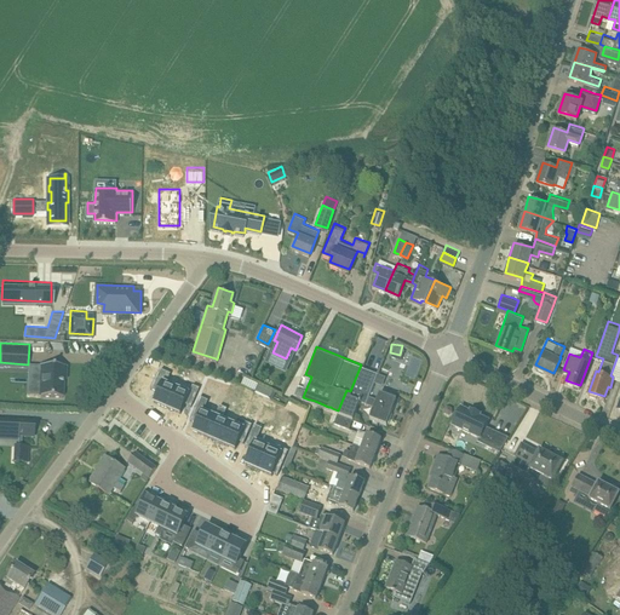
[(67,362),(40,361),(39,381),(41,381),(41,392),(63,394),(64,375),(67,375),(67,362)]
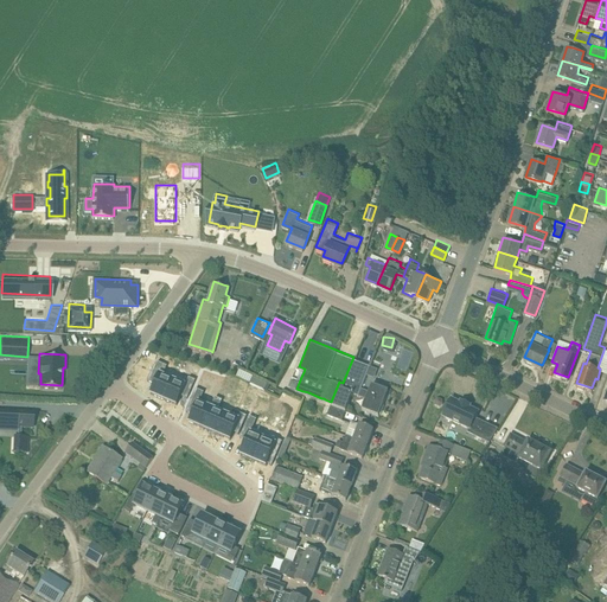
[(339,382),(331,402),(346,408),(352,390),(353,390),(358,392),(366,396),(362,407),(368,408),(378,412),(389,388),(372,380),(369,388),(362,385),(364,378),(366,371),(370,363),(365,360),(353,357),(343,383),(339,382)]
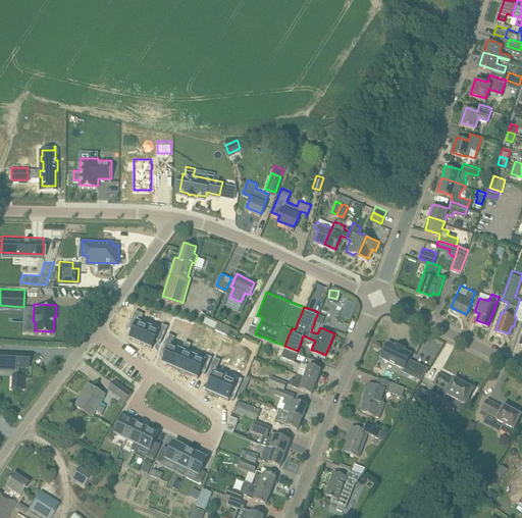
[(132,313),(126,324),(134,327),(129,335),(141,341),(148,323),(140,320),(144,312),(136,308),(132,313)]
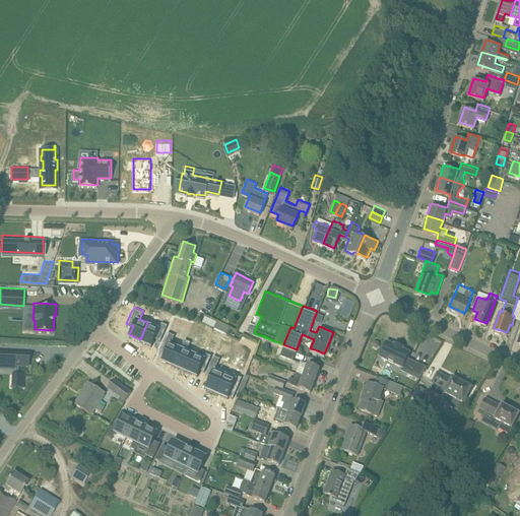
[(167,308),(163,317),(169,320),(173,311),(167,308)]
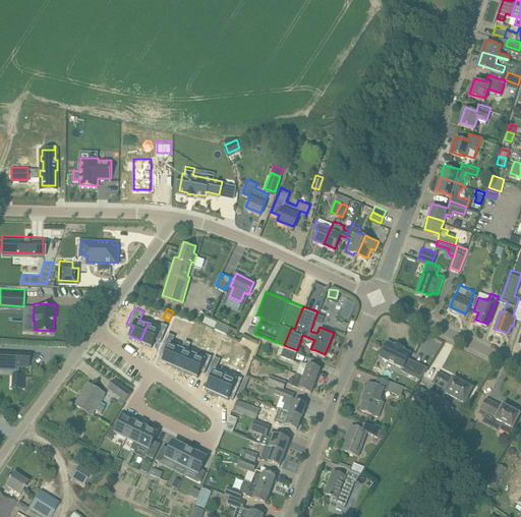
[(218,320),(215,325),(228,331),(231,326),(218,320)]
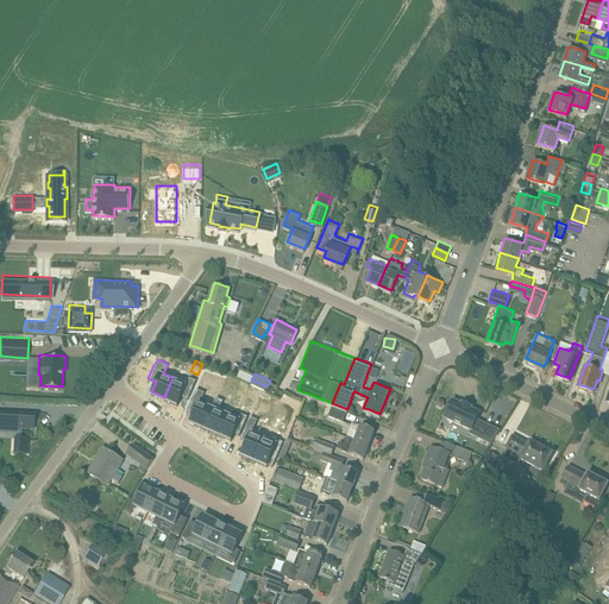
[(173,377),(164,397),(177,402),(182,392),(188,396),(195,378),(188,375),(184,383),(173,377)]
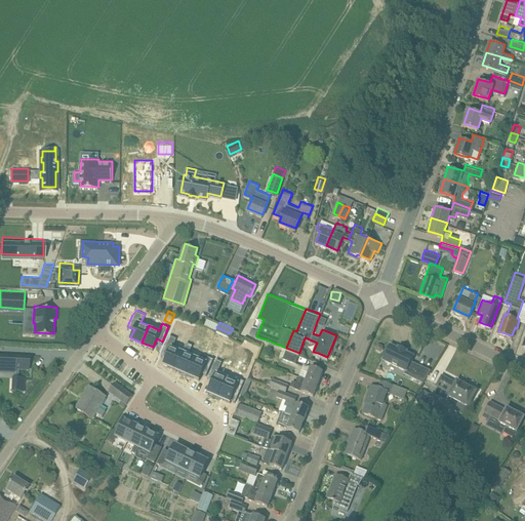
[(208,325),(205,331),(211,334),(213,328),(208,325)]
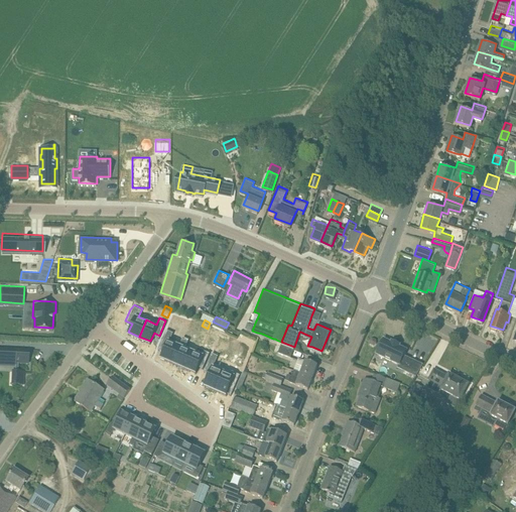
[(166,328),(158,347),(163,349),(160,356),(171,360),(179,344),(169,340),(173,331),(166,328)]
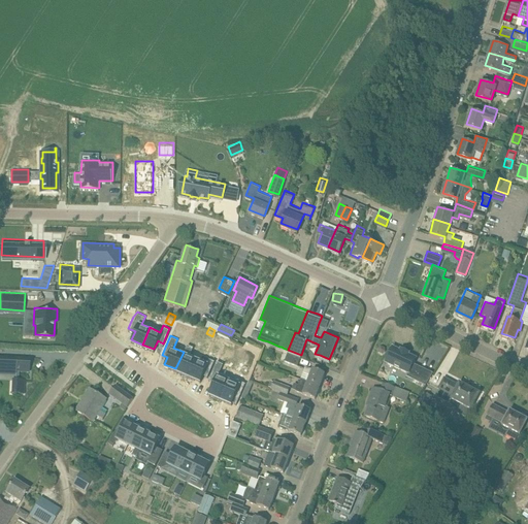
[(184,352),(175,368),(189,374),(196,357),(189,354),(193,345),(187,342),(184,352)]
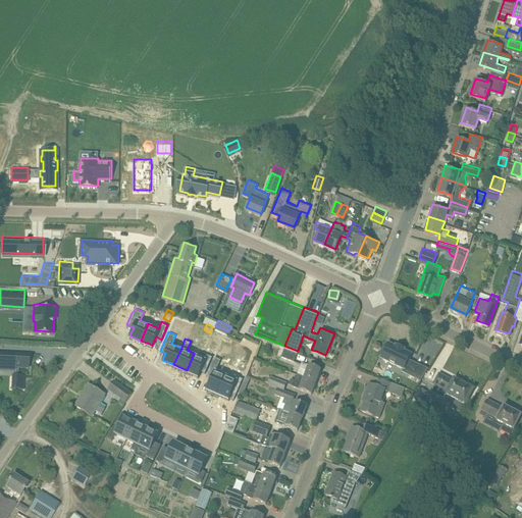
[(387,339),(379,355),(404,366),(405,366),(405,365),(409,367),(407,372),(421,378),(428,366),(413,359),(413,360),(409,358),(409,357),(412,350),(405,347),(406,346),(396,342),(396,343),(387,339)]
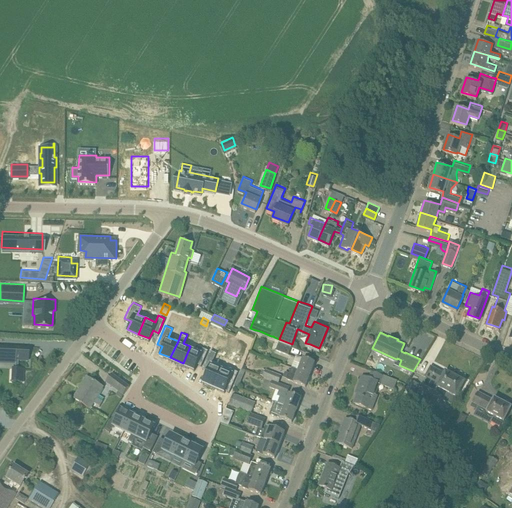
[(279,339),(276,346),(289,351),(292,344),(279,339)]
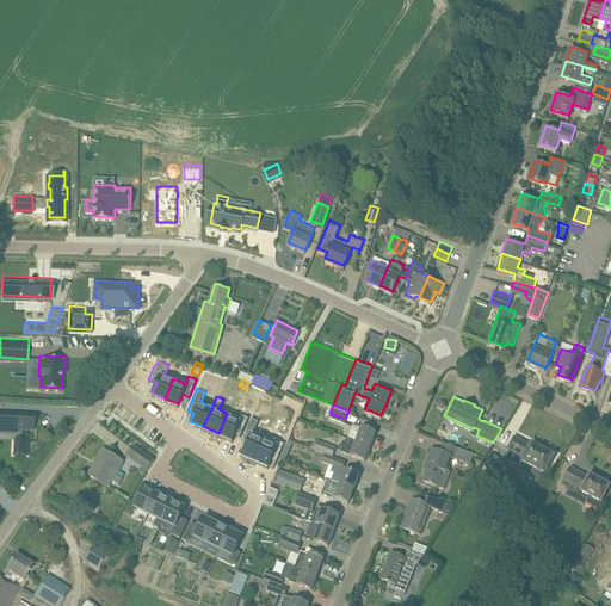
[(227,413),(218,433),(232,439),(235,431),(240,433),(248,415),(242,412),(239,419),(227,413)]
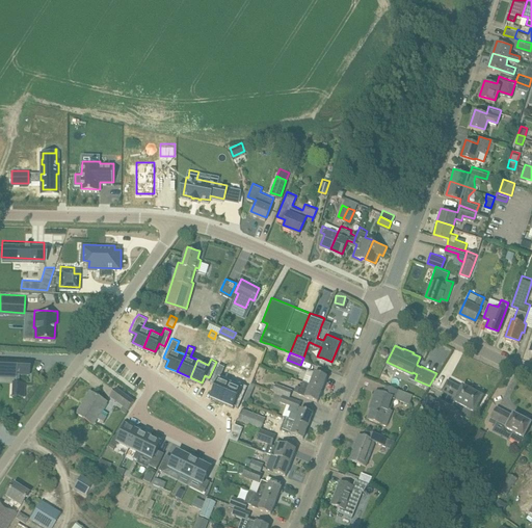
[(19,364),(0,363),(0,377),(19,378),(19,364)]
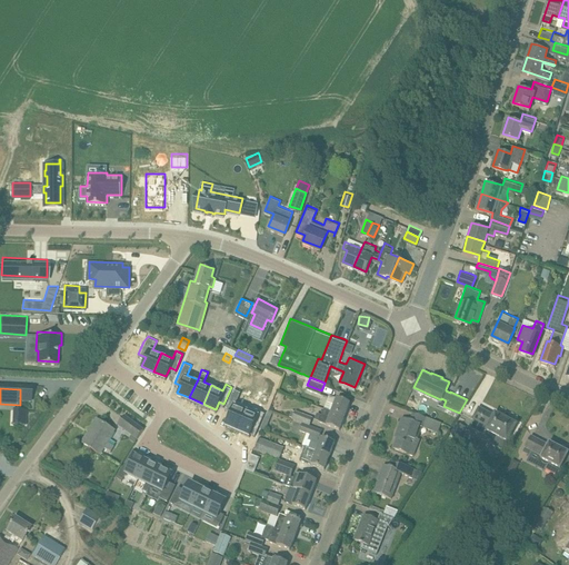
[(231,390),(225,408),(230,412),(226,423),(238,428),(248,404),(237,398),(239,394),(231,390)]
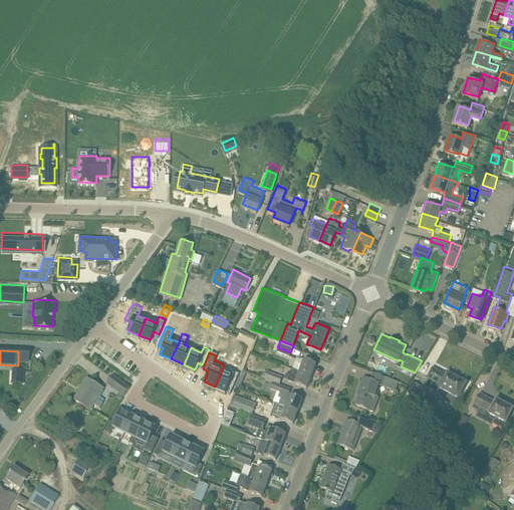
[(316,360),(307,357),(304,355),(304,356),(297,353),(293,365),(311,372),(316,360)]
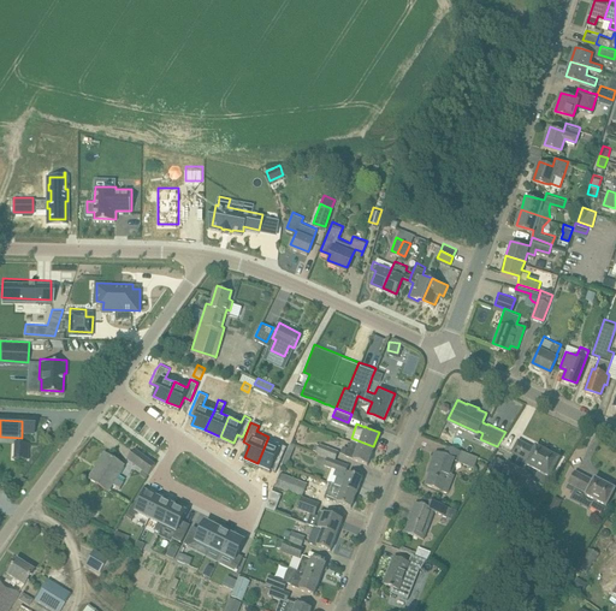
[(268,437),(258,463),(271,468),(272,467),(276,468),(286,444),(268,437)]
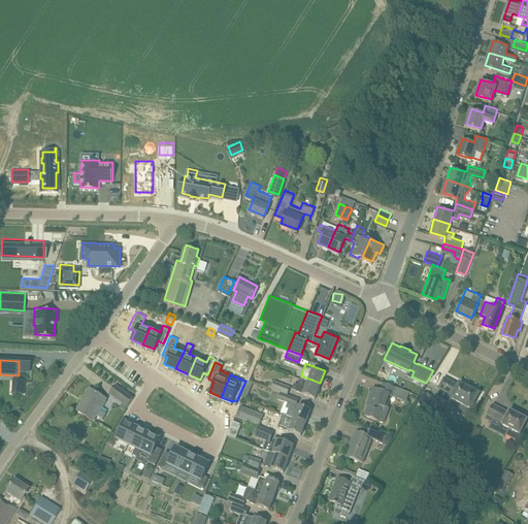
[(459,383),(444,374),(439,385),(454,392),(452,395),(462,400),(457,410),(466,415),(479,391),(460,381),(459,383)]
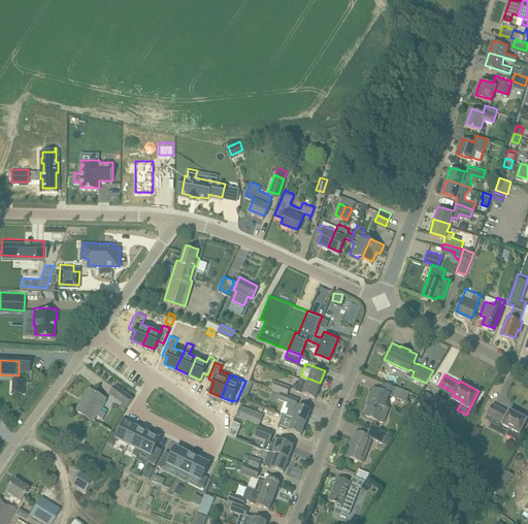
[(316,395),(320,383),(301,375),(298,382),(294,381),(292,386),(296,388),(303,390),(303,391),(316,395)]
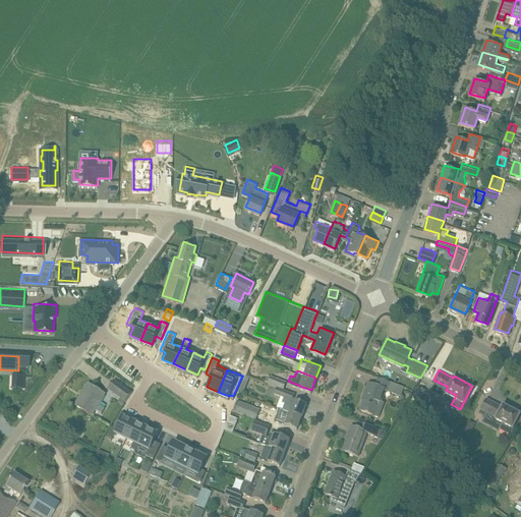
[(286,380),(282,378),(271,374),(268,380),(277,384),(284,386),(286,380)]
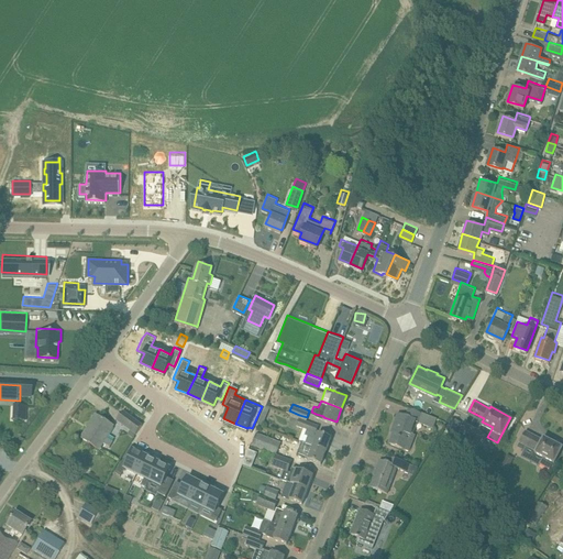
[(421,410),(419,409),(409,405),(406,413),(398,410),(393,425),(395,426),(389,439),(410,448),(416,433),(411,430),(416,418),(433,426),(438,415),(422,409),(421,410)]
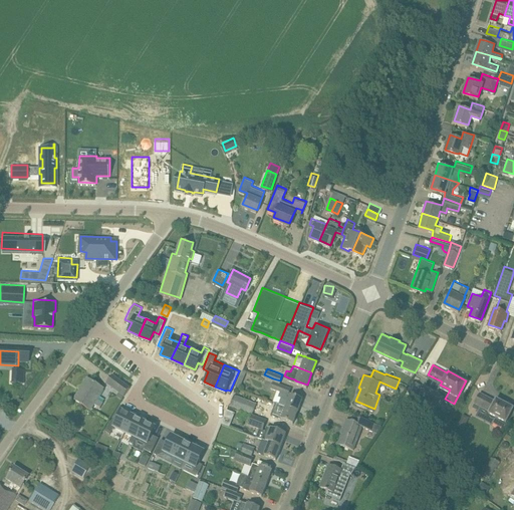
[(121,397),(131,385),(112,371),(106,379),(119,390),(116,393),(121,397)]
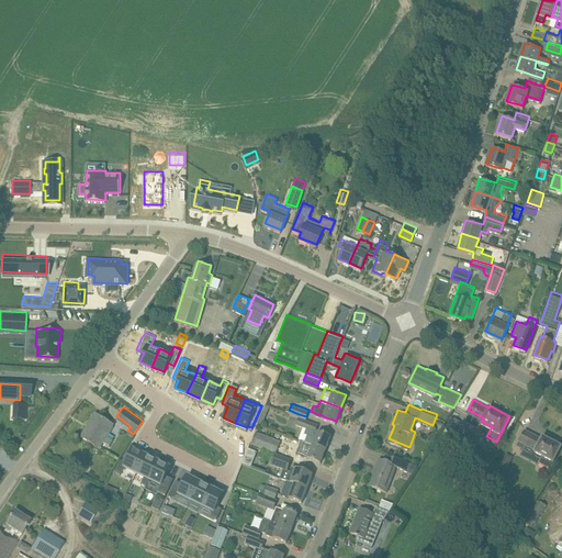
[(112,421),(102,414),(98,412),(90,426),(88,425),(82,434),(91,439),(99,444),(102,438),(110,443),(113,437),(105,433),(112,421)]
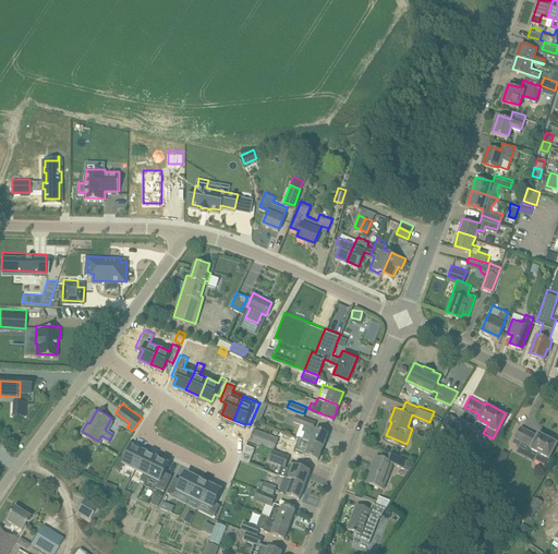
[(303,414),(304,413),(296,411),(294,419),(296,420),(304,423),(302,428),(305,430),(303,436),(324,444),(328,431),(314,425),(316,419),(303,414)]
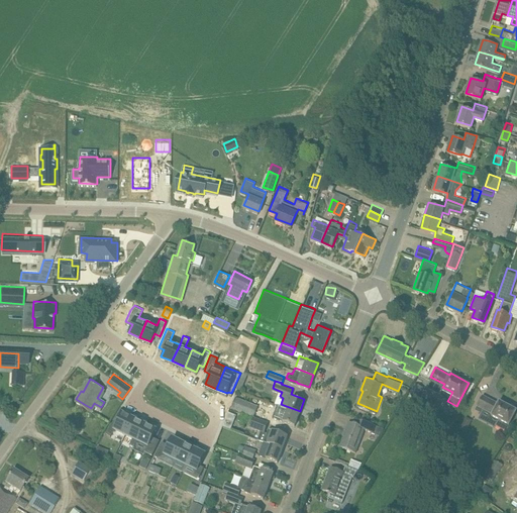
[(422,385),(415,381),(410,391),(417,395),(422,385)]
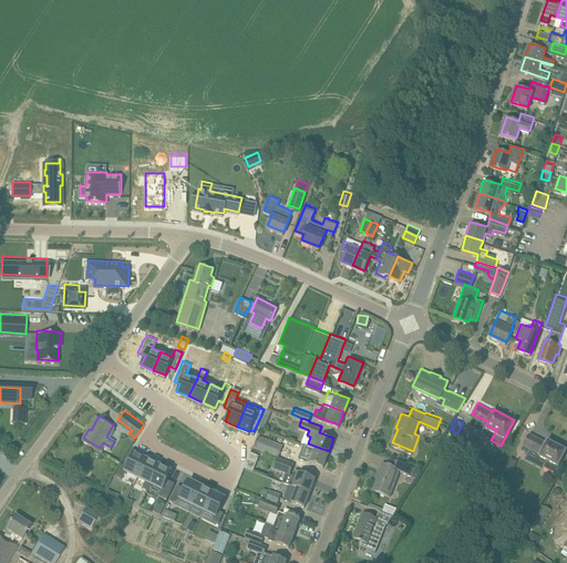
[(558,463),(562,458),(566,448),(547,437),(546,439),(529,430),(523,442),(540,451),(538,453),(547,458),(544,464),(554,469),(556,462),(558,463)]
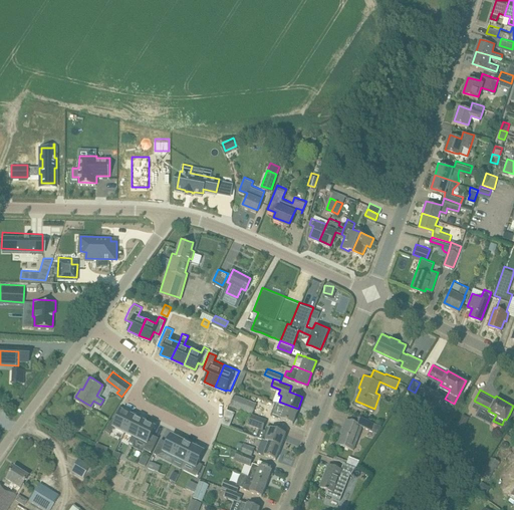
[(257,401),(232,392),(228,402),(252,412),(257,401)]
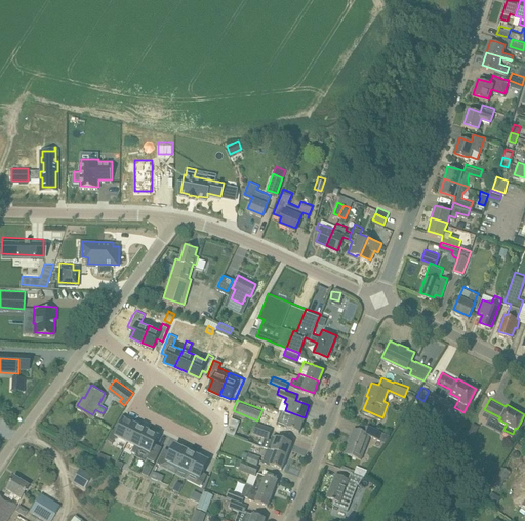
[(299,430),(305,417),(285,410),(280,423),(299,430)]
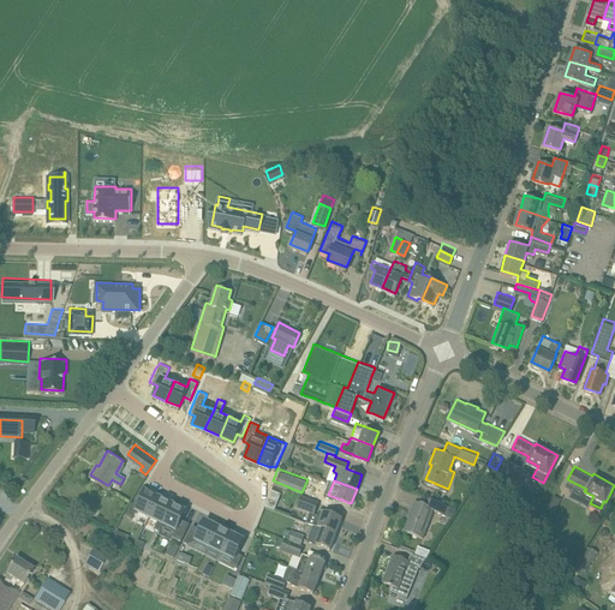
[(269,486),(262,502),(272,506),(278,489),(269,486)]
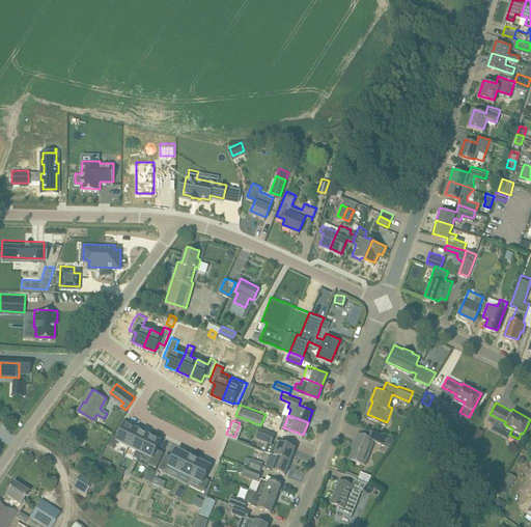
[(137,426),(126,421),(121,430),(118,427),(109,442),(114,445),(118,439),(129,444),(137,426)]
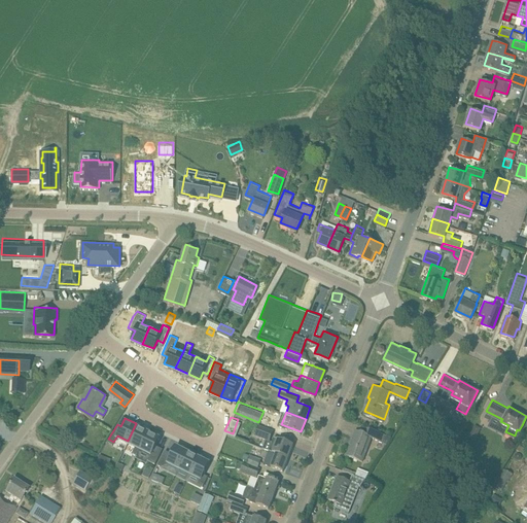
[(255,431),(270,438),(274,427),(259,422),(255,431)]
